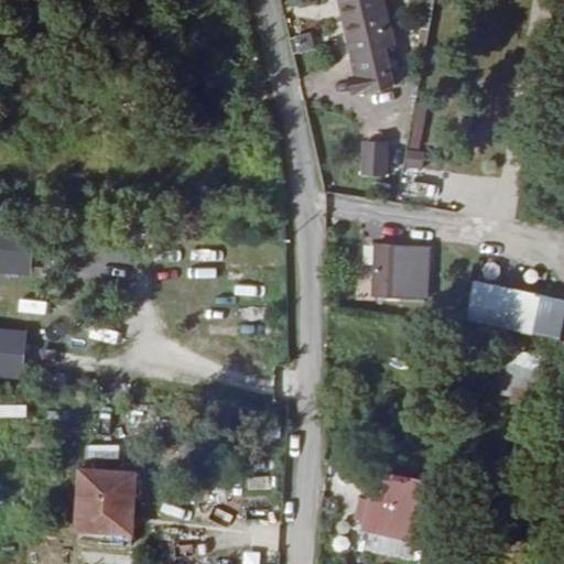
[(379,0),(354,0),(343,3),(355,57),(357,56),(367,94),(398,86),(389,50),(391,49),(379,0)]
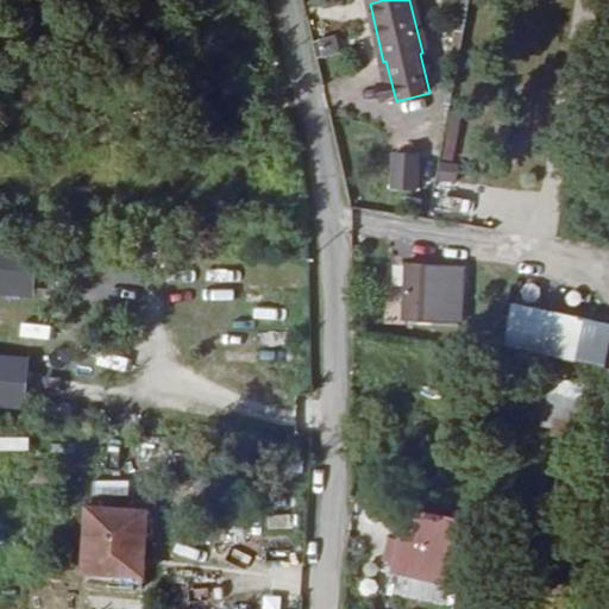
[(391,149),(388,188),(416,192),(421,152),(391,149)]
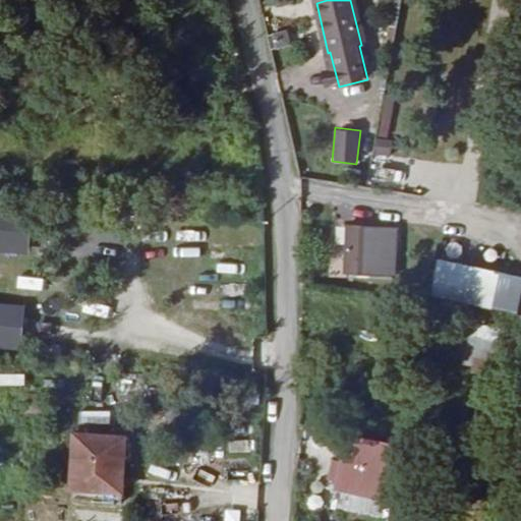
[(0,212),(0,251),(27,252),(29,214),(0,212)]
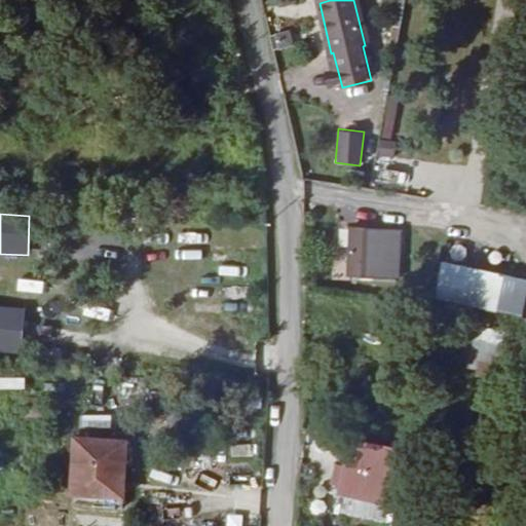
[(399,231),(350,229),(348,275),(397,277),(399,231)]
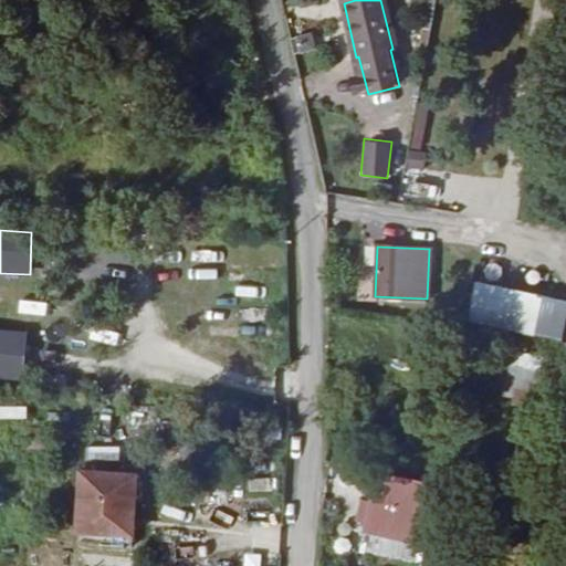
[(471,281),(467,323),(534,332),(540,290),(471,281)]
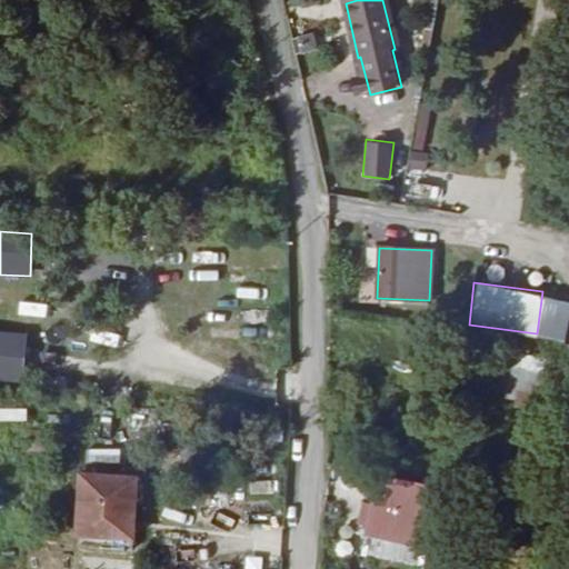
[(0,377),(23,378),(25,329),(0,328),(0,377)]
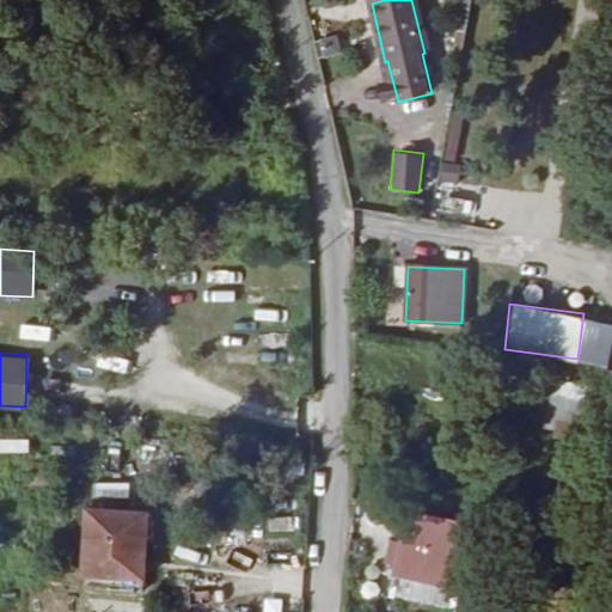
[(556,386),(526,383),(515,426),(545,433),(556,386)]
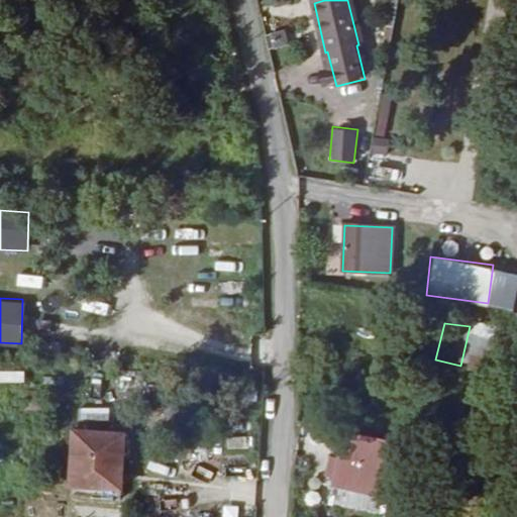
[(121,501),(124,433),(74,430),(71,489),(91,490),(91,500),(121,501)]
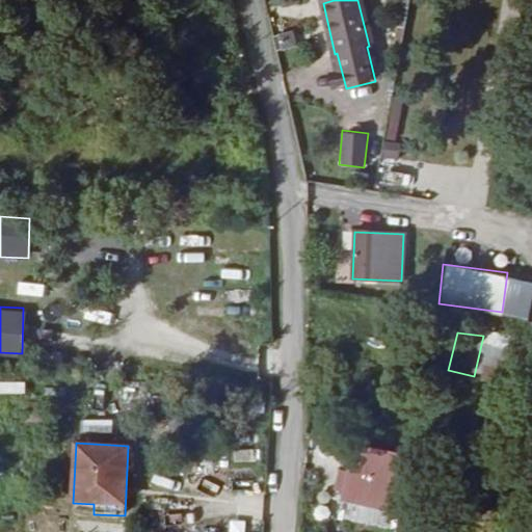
[(361,445),(354,476),(358,476),(383,482),(397,484),(403,453),(361,445)]
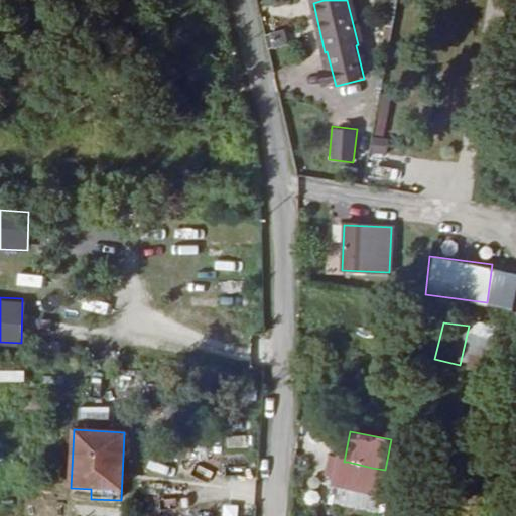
[(348,462),(344,478),(369,482),(372,468),(348,462)]
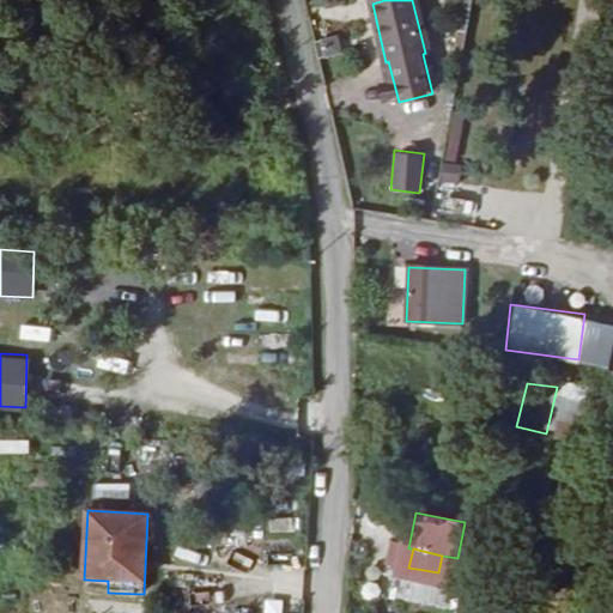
[(272,595),(299,594),(298,566),(271,566),(272,595)]
